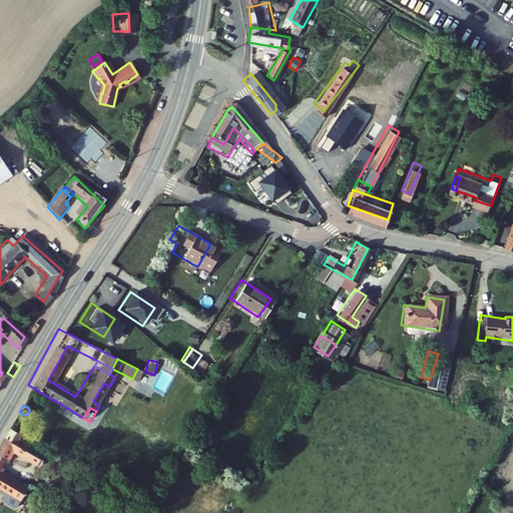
[(35,461),(43,446),(5,423),(0,432),(0,457),(7,445),(35,461)]
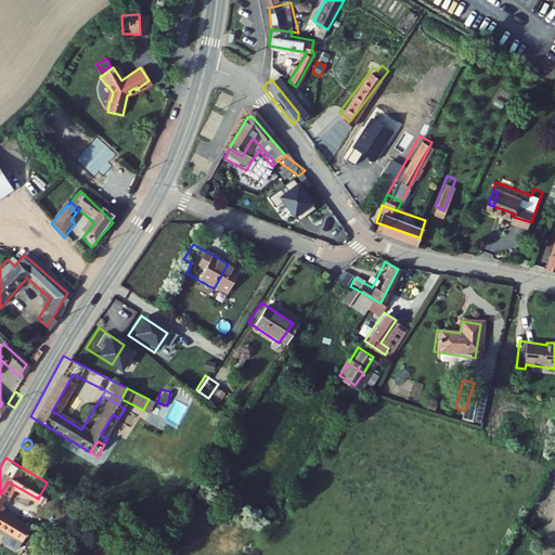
[(26,499),(15,518),(24,523),(35,504),(26,499)]
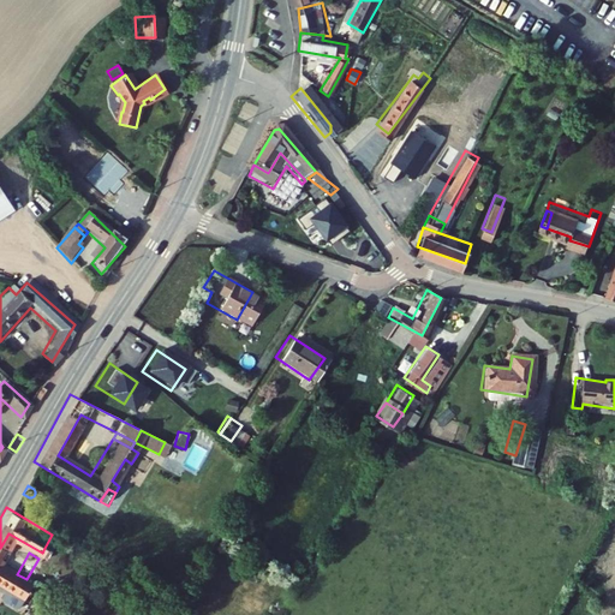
[(0,565),(0,596),(10,603),(13,602),(27,579),(17,574),(0,565)]
